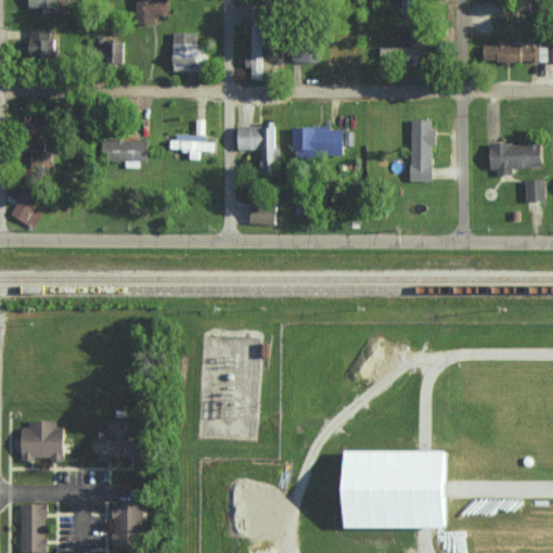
[(55,0),(28,0),(28,10),(56,10),(55,0)]
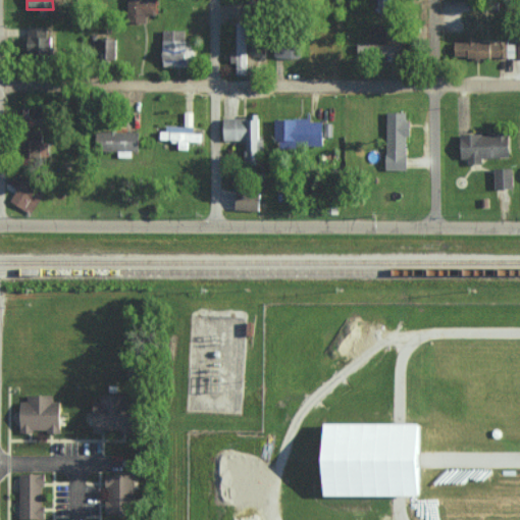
[(157,17),(157,0),(127,0),(126,23),(145,23),(145,16),(157,17)]
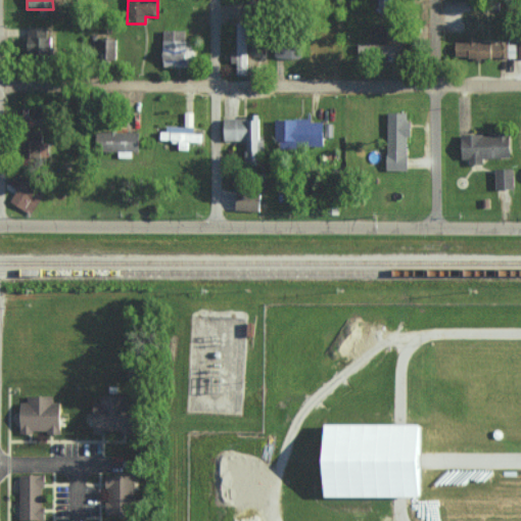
[(377,0),(378,13),(396,13),(395,0),(377,0)]
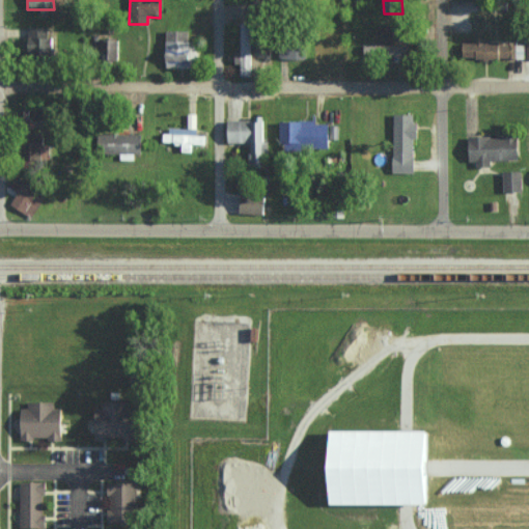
[(240,77),(249,77),(250,25),(239,24),(238,54),(233,54),(233,65),(240,65),(240,77)]
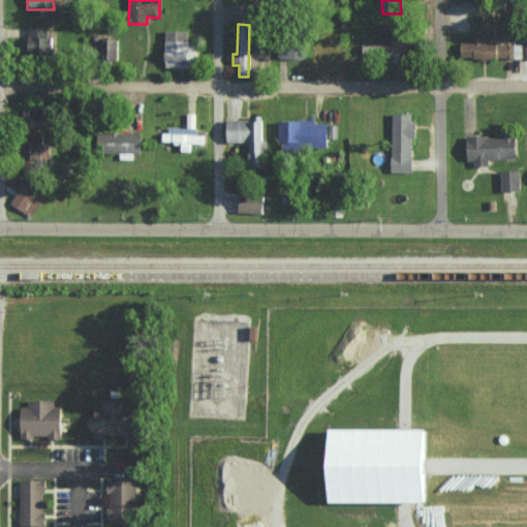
[(373,43),(399,44),(399,25),(374,24),(373,43)]
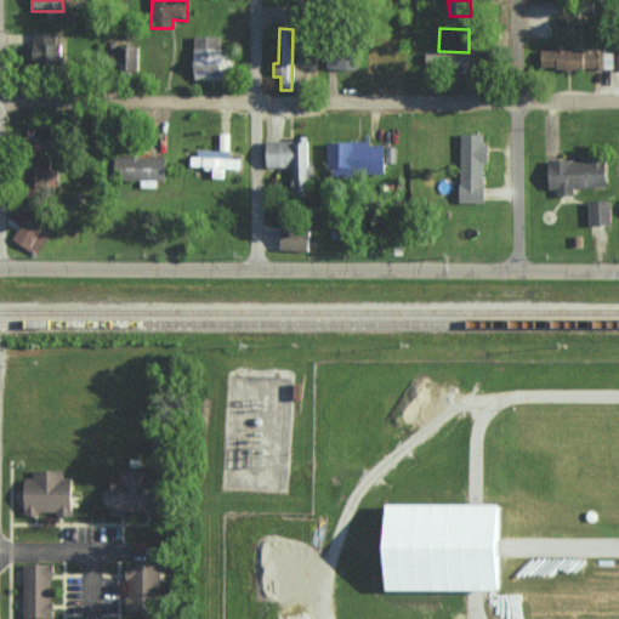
[(33,33),(32,67),(62,68),(62,46),(55,45),(55,34),(33,33)]
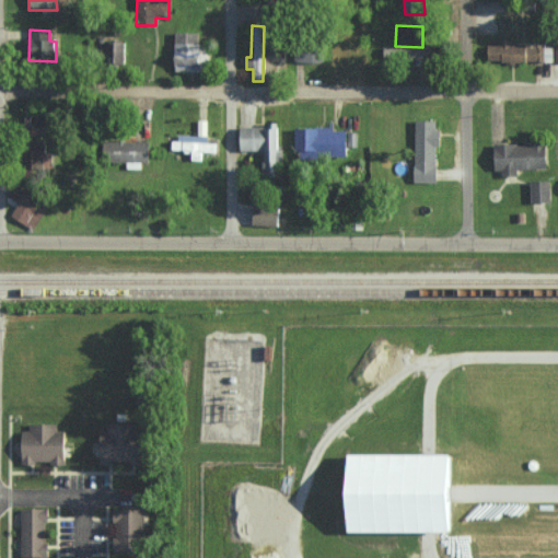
[(174,72),(204,73),(205,46),(198,46),(199,34),(175,33),(174,72)]
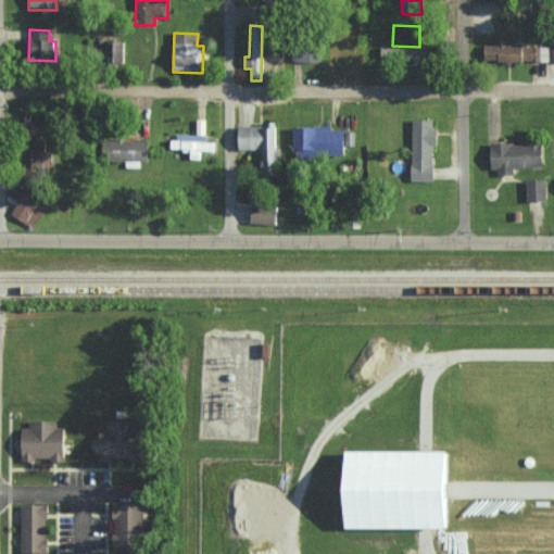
[(483,62),(538,63),(539,48),(508,48),(510,41),(496,41),(496,47),(485,46),(483,62)]
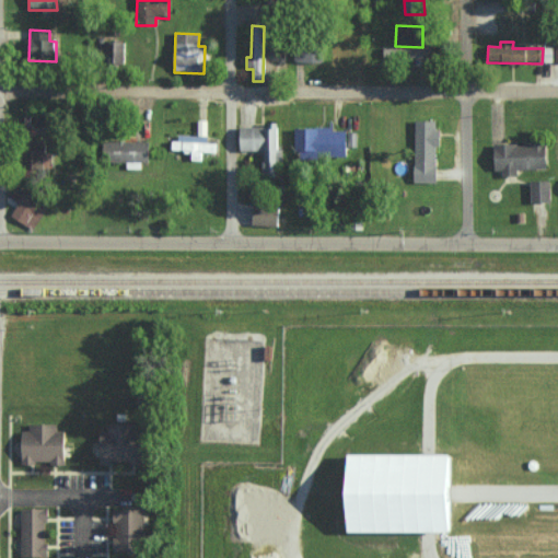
[(292,64),(322,65),(323,46),(293,45),(292,64)]
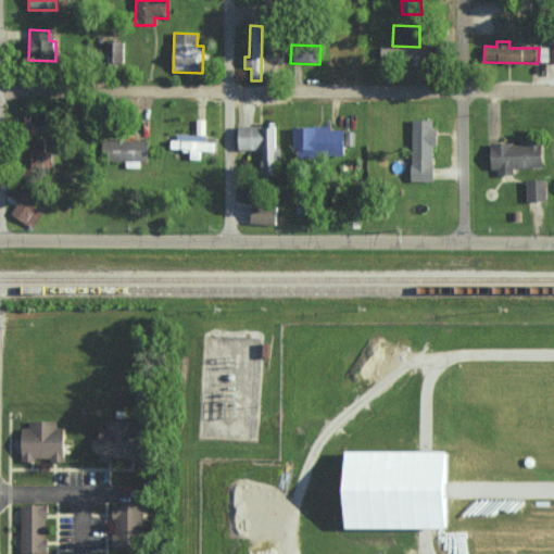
[(204,121),(196,121),(194,136),(173,135),(173,151),(190,152),(190,161),(200,161),(200,152),(213,153),(214,143),(204,143),(204,121)]
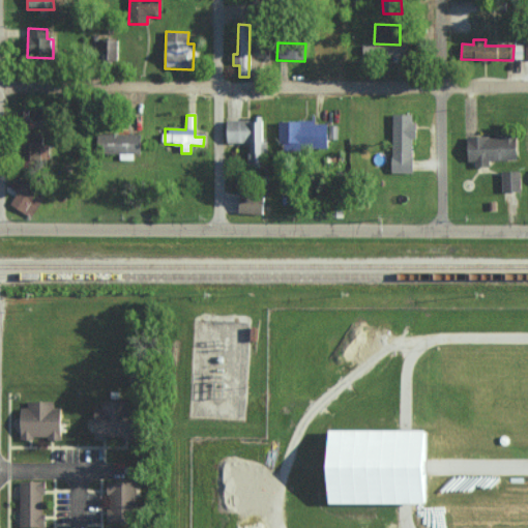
[(390,174),(412,175),(413,139),(414,139),(414,116),(391,116),(390,174)]
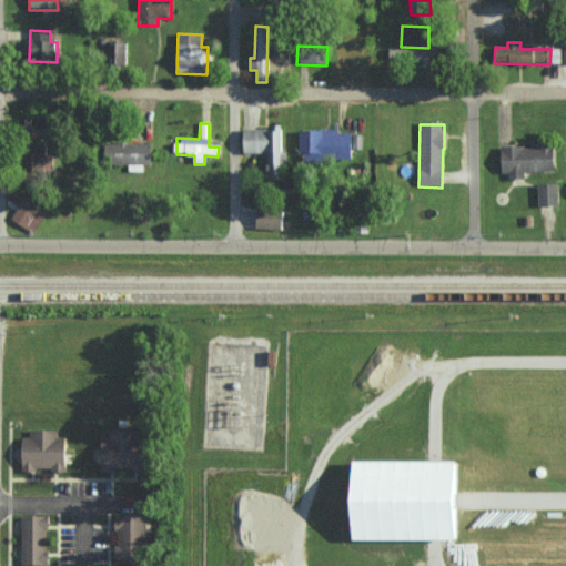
[(280,129),(243,130),(243,154),(264,154),(265,184),(281,184),(280,129)]
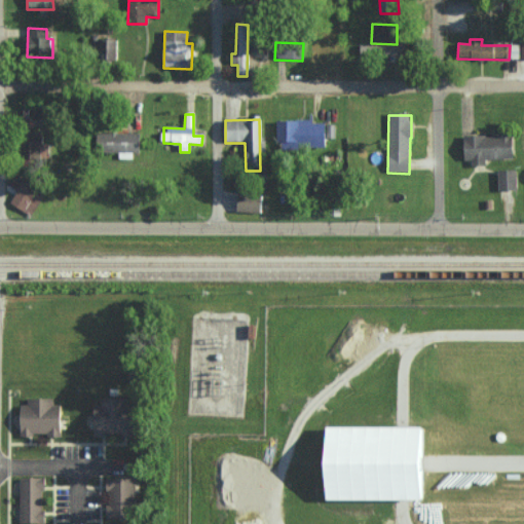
[(326,124),(311,124),(311,121),(276,121),(276,150),(326,150),(326,124)]
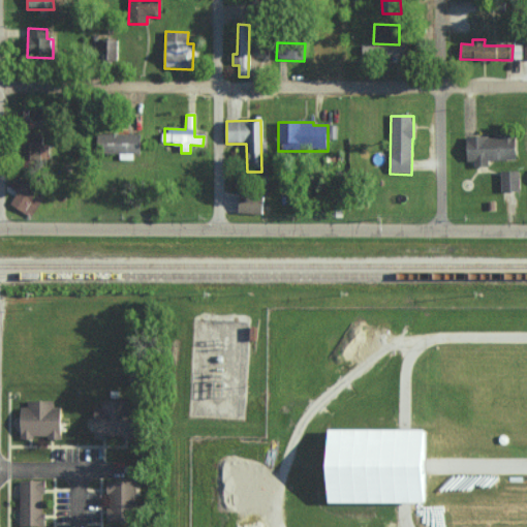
[(96,135),(96,148),(107,148),(107,154),(118,154),(118,161),(132,161),(132,155),(141,155),(141,134),(96,135)]
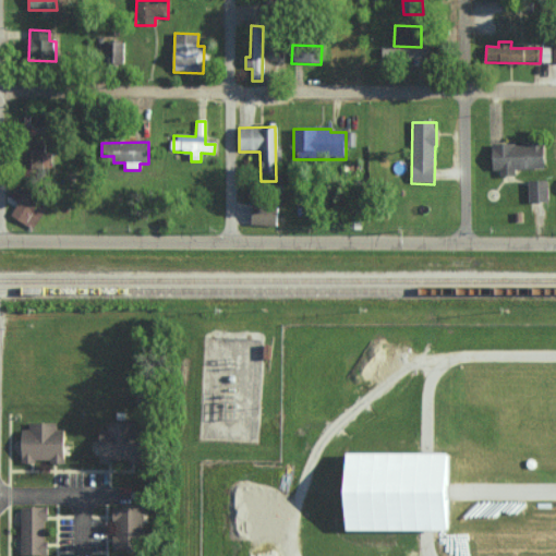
[(515,170),(545,170),(544,144),(492,145),(493,176),(515,176),(515,170)]
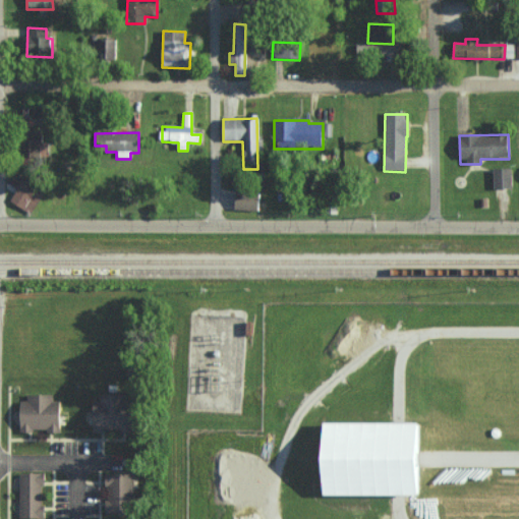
[(32,158),(46,158),(47,140),(32,140),(32,158)]
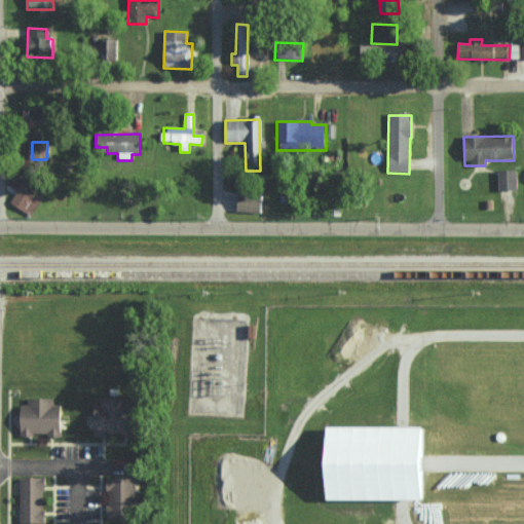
[(497,191),(517,191),(517,171),(497,172),(497,191)]
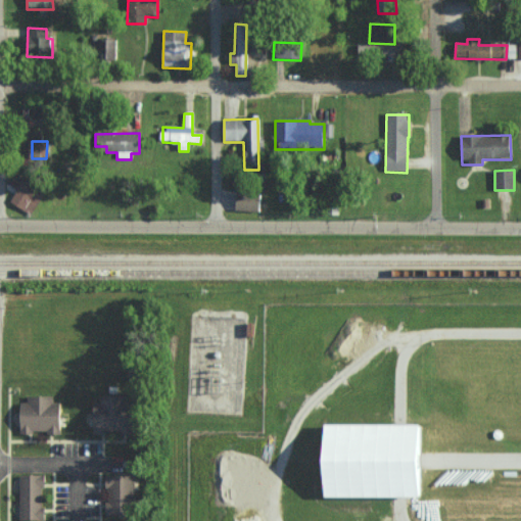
[(29,217),(42,196),(21,182),(8,202),(29,217)]
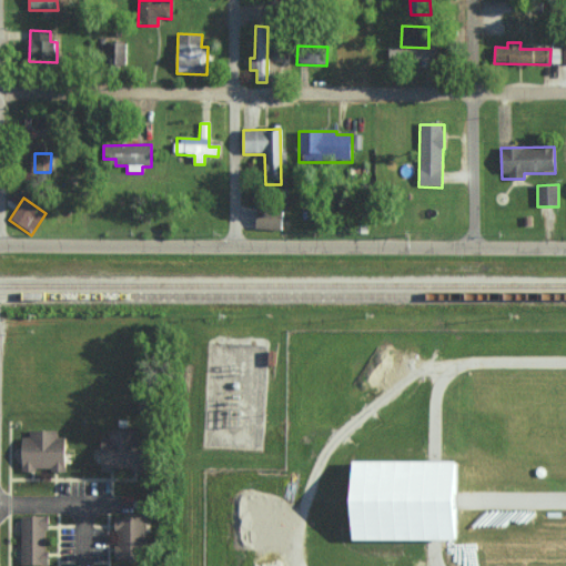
[(282,231),(283,211),(255,210),(255,230),(282,231)]
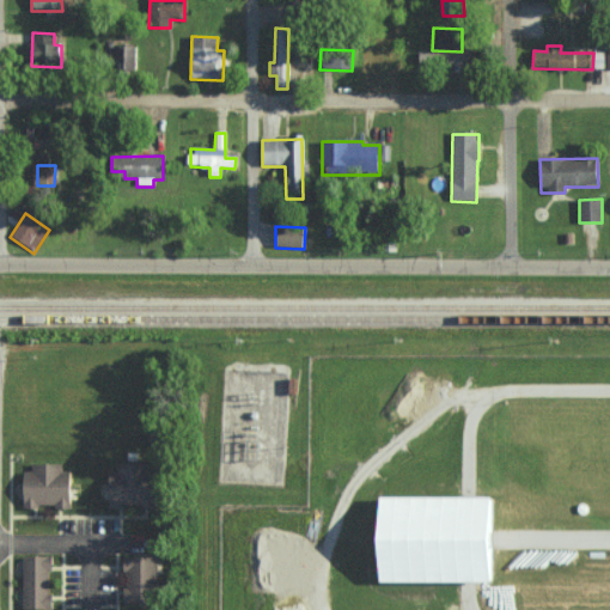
[(109,510),(157,508),(156,465),(116,467),(116,473),(109,474),(109,510)]
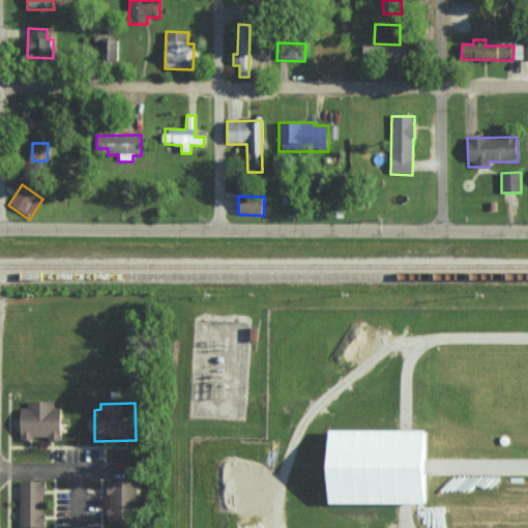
[(21,405),(21,441),(61,440),(61,410),(53,410),(53,404),(21,405)]
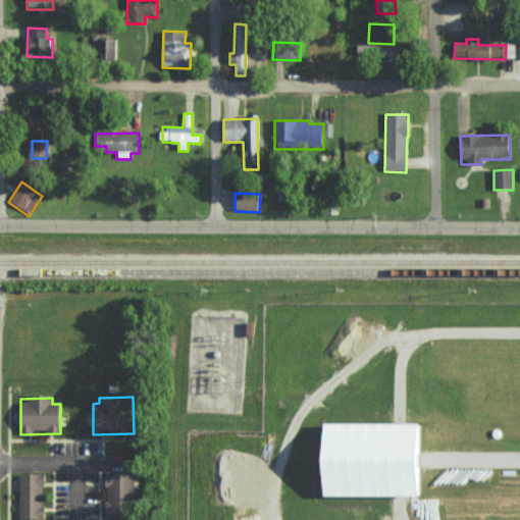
[(423,429),(423,496),(324,496),(324,429),(423,429)]
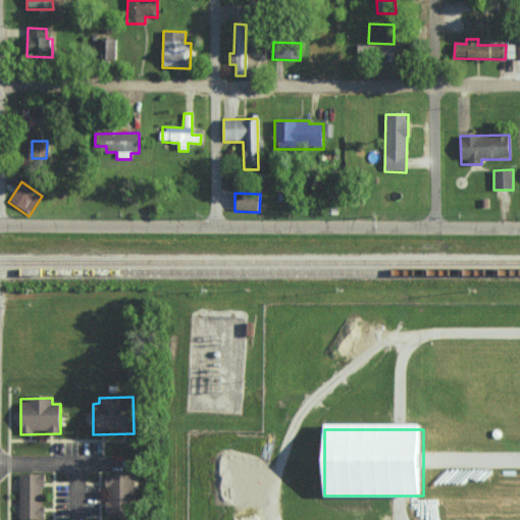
[(43,519),(43,476),(19,475),(18,519),(43,519)]
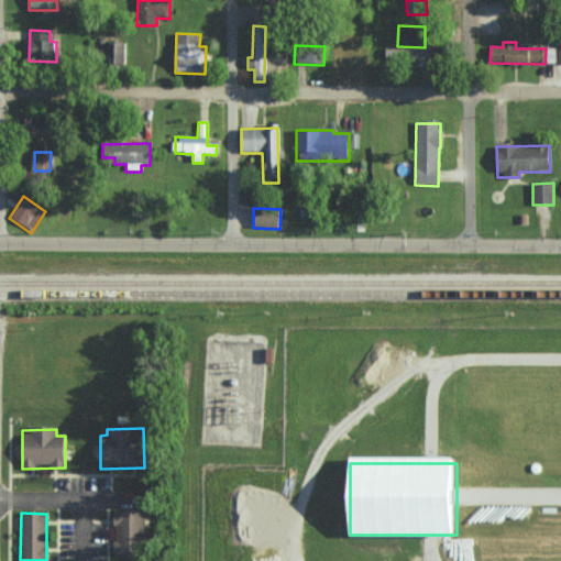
[(111,557),(142,558),(143,514),(113,514),(111,557)]
